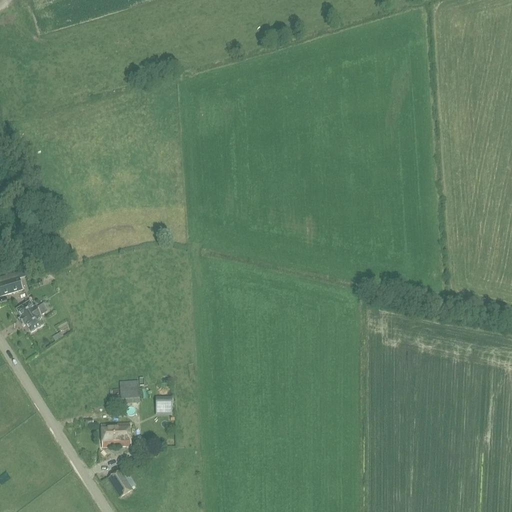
[(20,283),(19,279),(0,284),(0,297),(22,290),(20,283)]
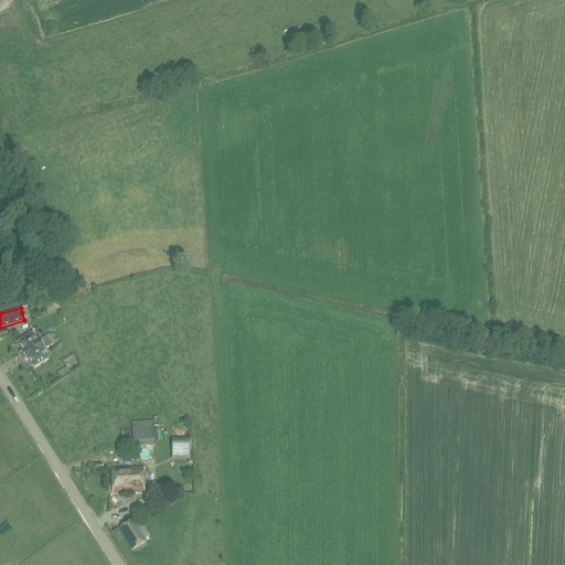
[(38,343),(33,336),(19,344),(24,353),(22,354),(27,362),(30,360),(35,369),(49,361),(44,353),(46,351),(41,341),(38,343)]
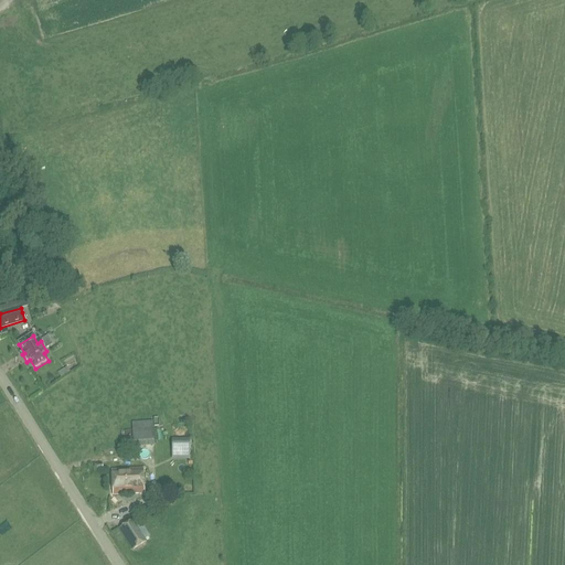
[(70,375),(78,371),(75,365),(67,371),(70,375)]
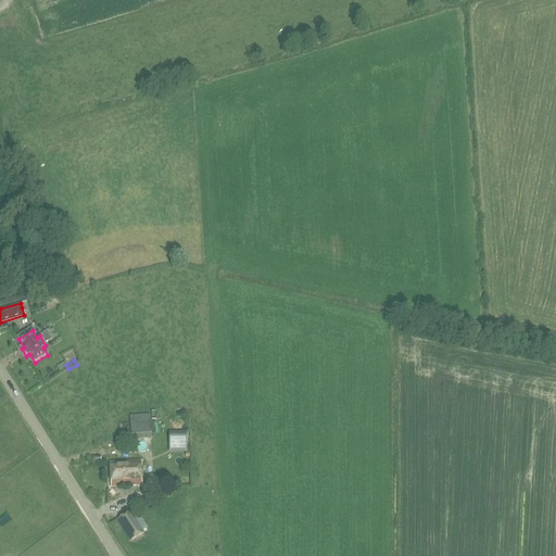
[(130,440),(152,439),(151,421),(129,422),(130,440)]
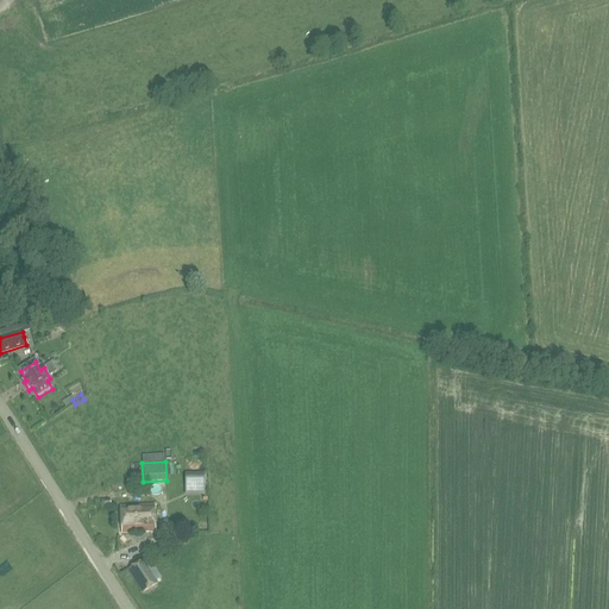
[(186,488),(205,488),(205,472),(186,472),(186,488)]
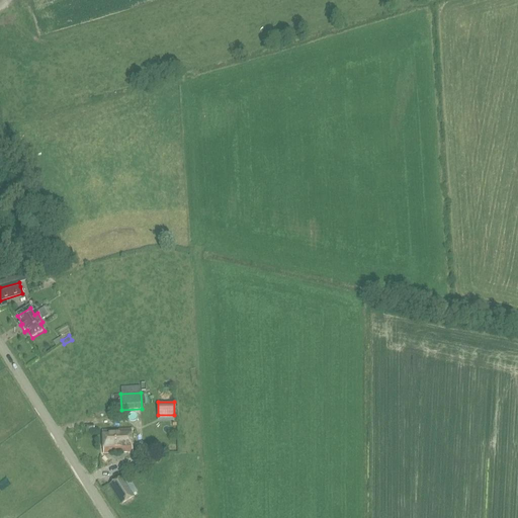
[(103,453),(132,452),(132,429),(102,430),(103,453)]
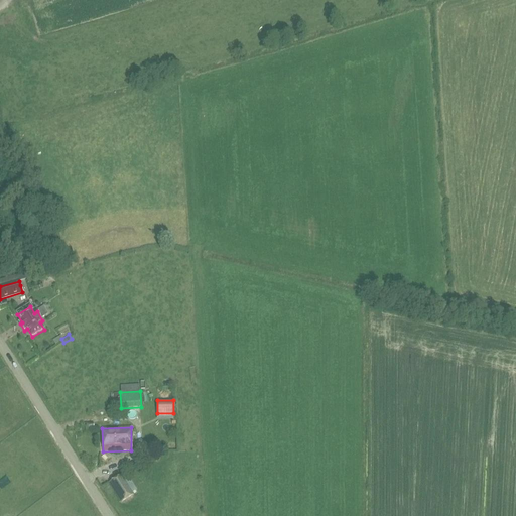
[(121,502),(133,494),(121,476),(109,483),(121,502)]
